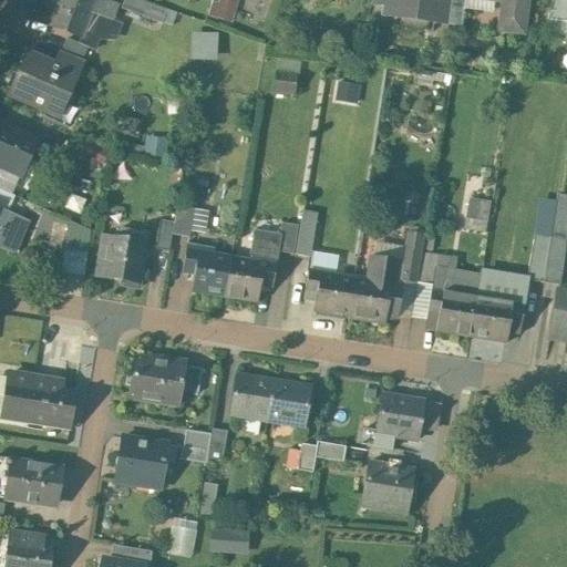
[(99,0),(62,0),(52,27),(83,39),(93,14),(99,0)]
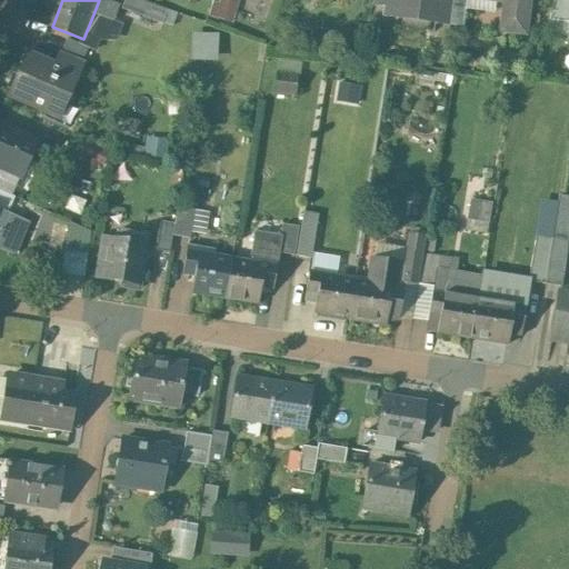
[(118,8),(99,0),(93,15),(112,22),(118,8)]
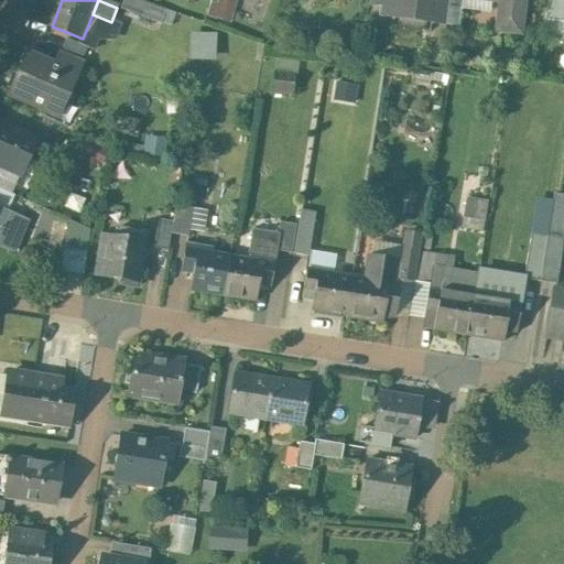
[(165,11),(136,0),(123,0),(121,9),(161,23),(165,11)]
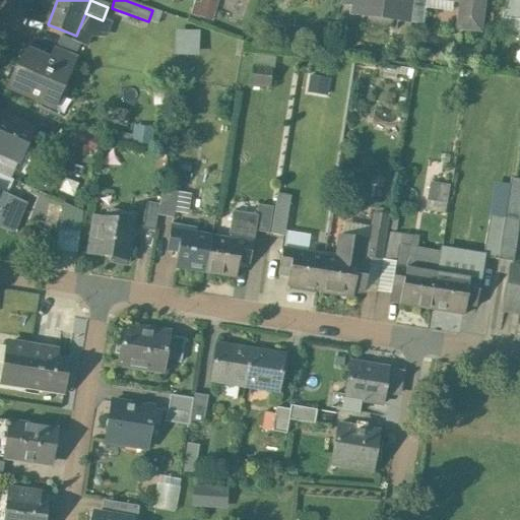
[(194,0),(191,13),(211,19),(216,0),(194,0)]
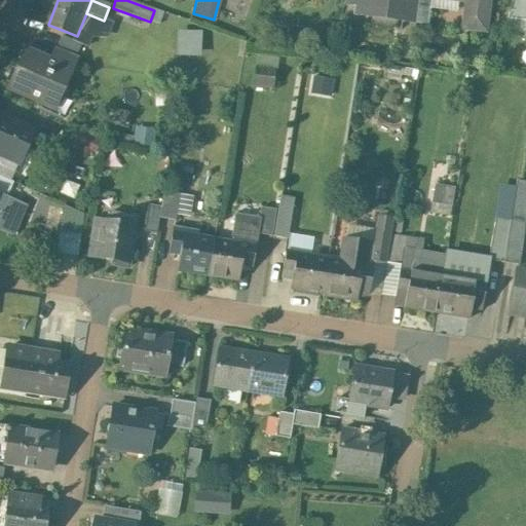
[(358,0),(355,7),(355,8),(402,13),(405,14),(406,0),(358,0)]
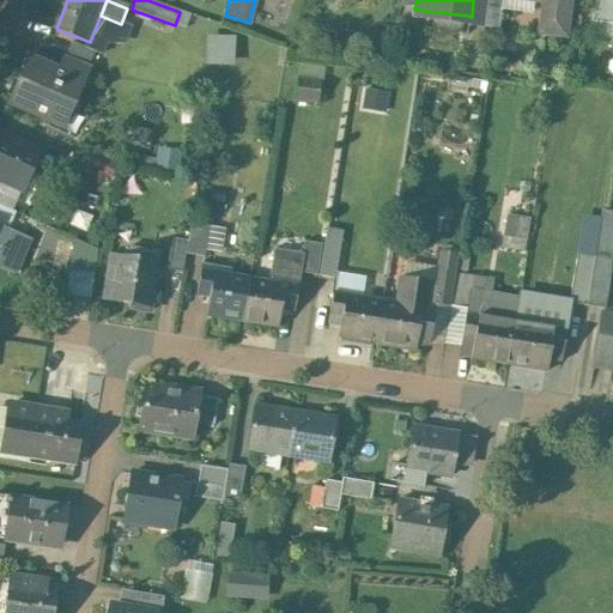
[(486,0),(473,0),(472,17),(468,16),(467,25),(483,28),(486,0)]
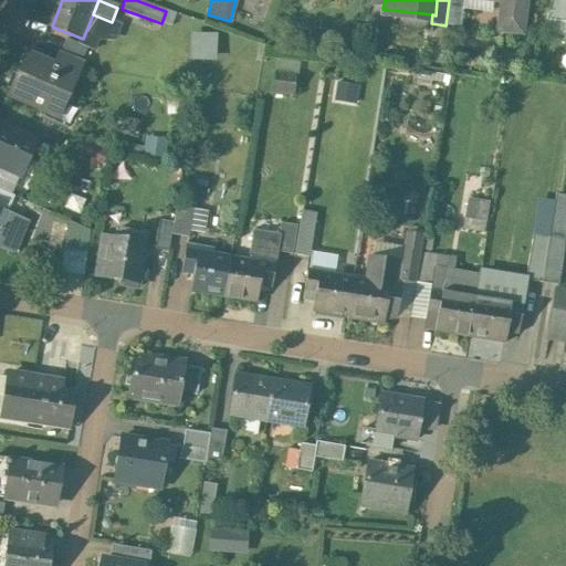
[(449,0),(446,25),(461,28),(464,0),(449,0)]
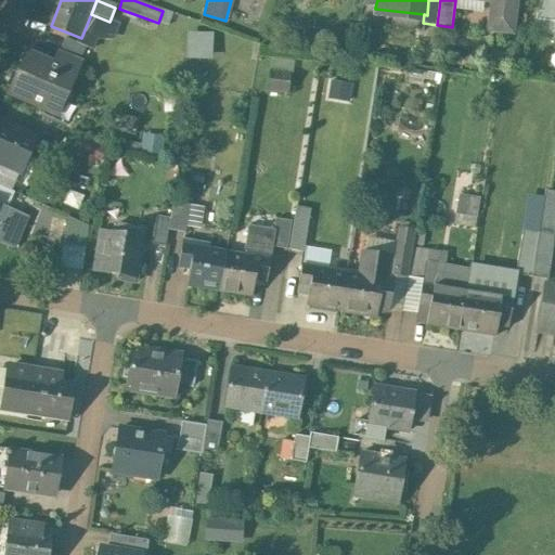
[(516,0),(483,0),(492,1),(488,29),(512,33),(516,0)]
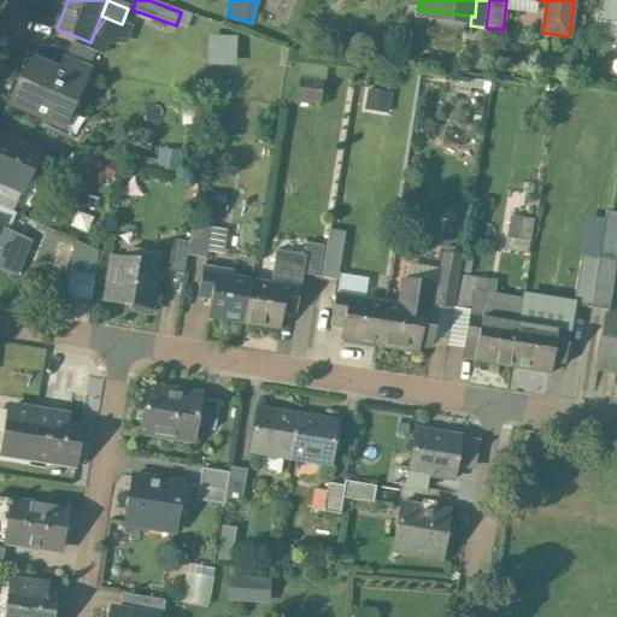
[(616,0),(603,0),(601,13),(616,15),(616,0)]
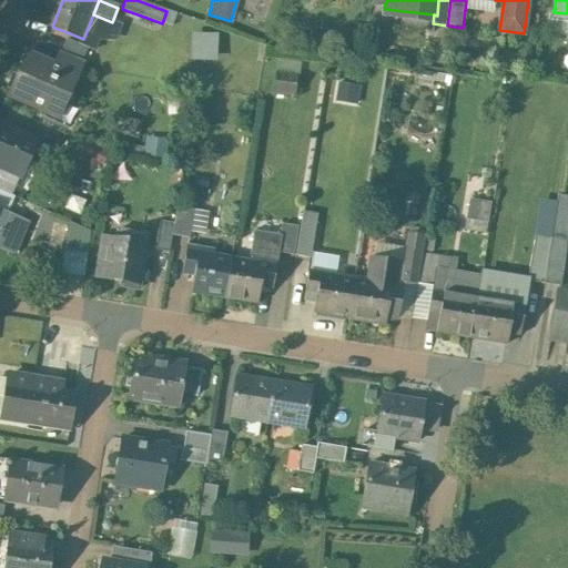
[(214,59),(215,32),(188,31),(186,58),(214,59)]
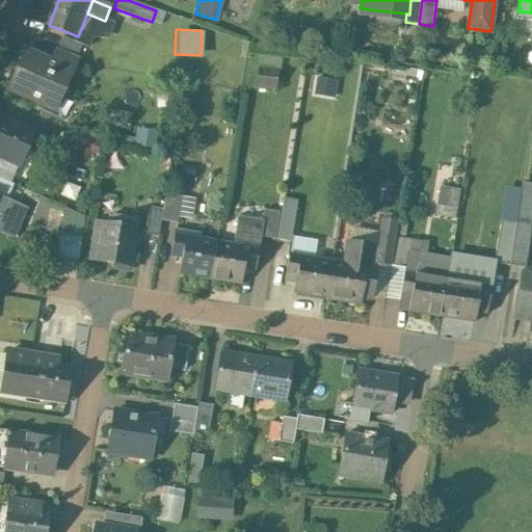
[(82,48),(62,38),(56,53),(76,61),(82,48)]
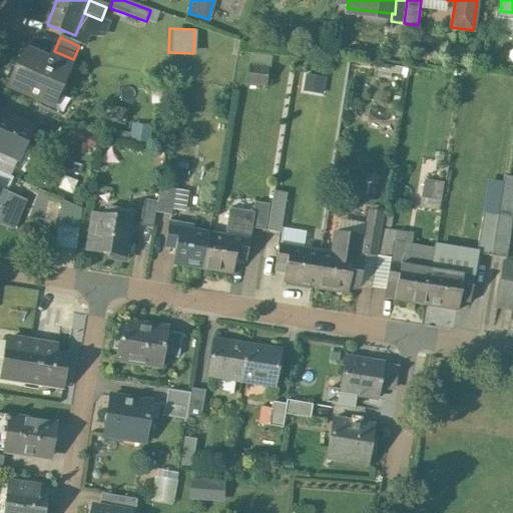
[(73,59),(54,51),(49,62),(68,71),(73,59)]
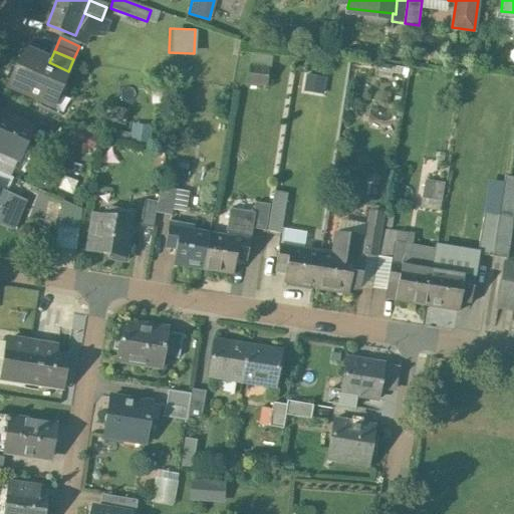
[(49,62),(24,52),(9,88),(51,106),(58,89),(60,90),(68,71),(49,62)]
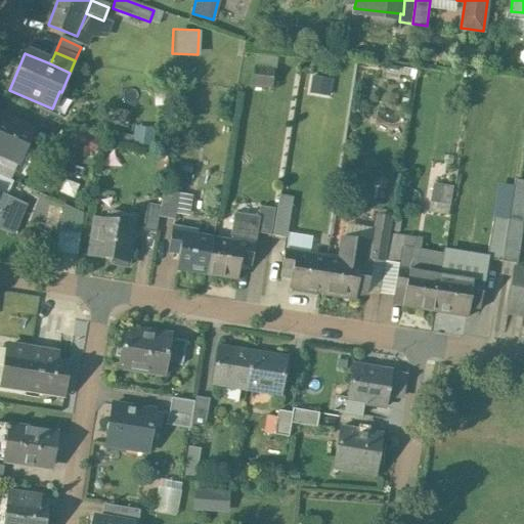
[(249,85),(268,85),(269,76),(249,76),(249,85)]
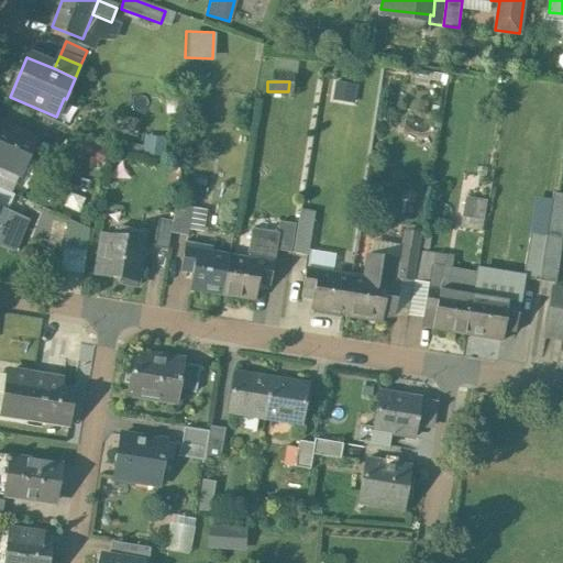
[(37,143),(0,125),(0,167),(18,176),(20,177),(28,159),(30,161),(37,143)]
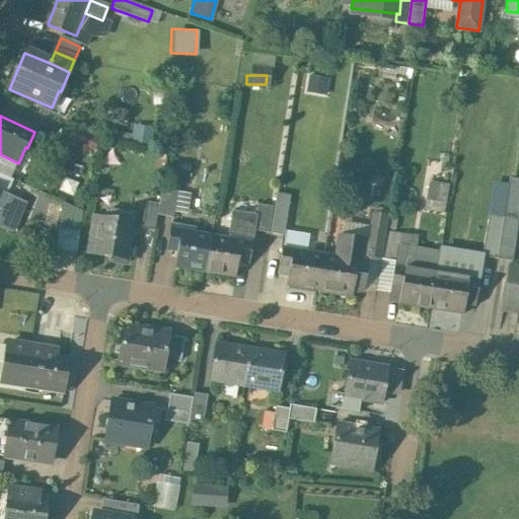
[(98,141),(78,132),(74,141),(93,150),(98,141)]
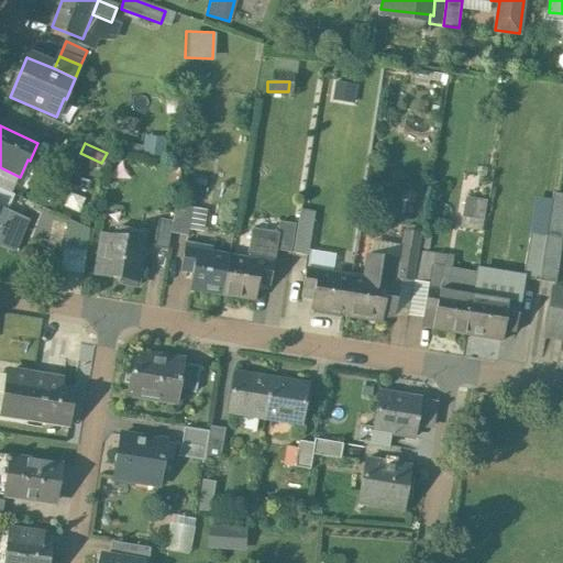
[(0,167),(0,189),(10,194),(18,176),(0,167)]
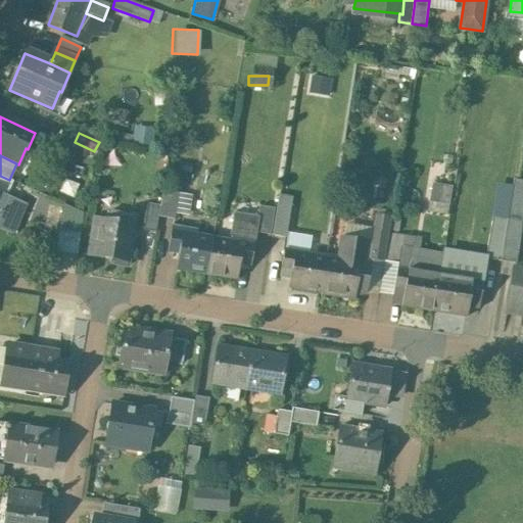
[(9,180),(0,176),(0,194),(5,197),(12,182),(9,180)]
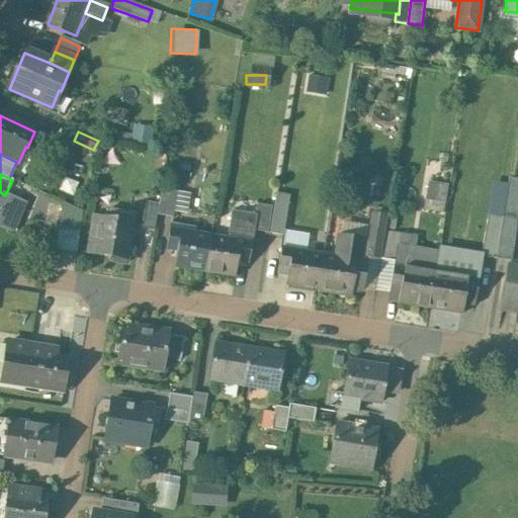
[(502,217),(495,259),(511,261),(517,219),(517,179),(508,178),(502,217)]
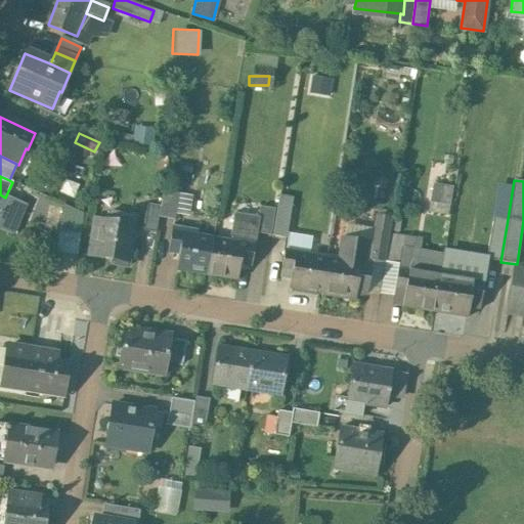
[(448,201),(450,184),(430,182),(428,199),(448,201)]
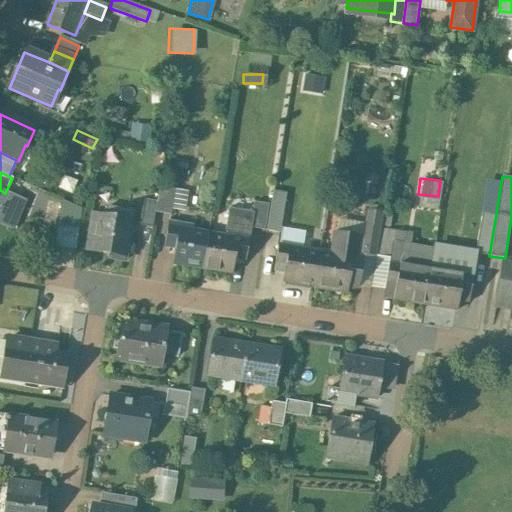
[(175,190),(160,187),(158,202),(156,213),(171,215),(175,190)]
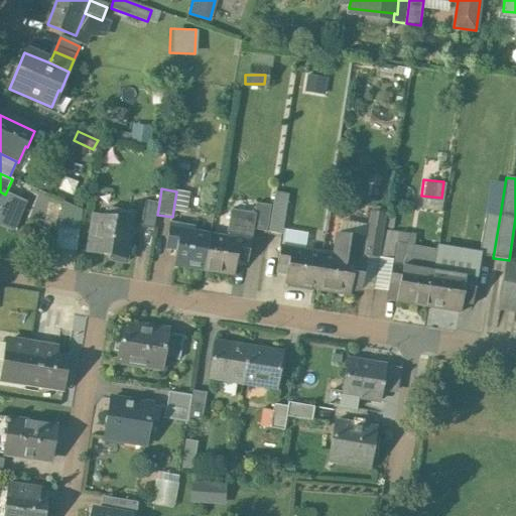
[(5,195),(0,191),(0,227),(12,233),(25,204),(5,195)]
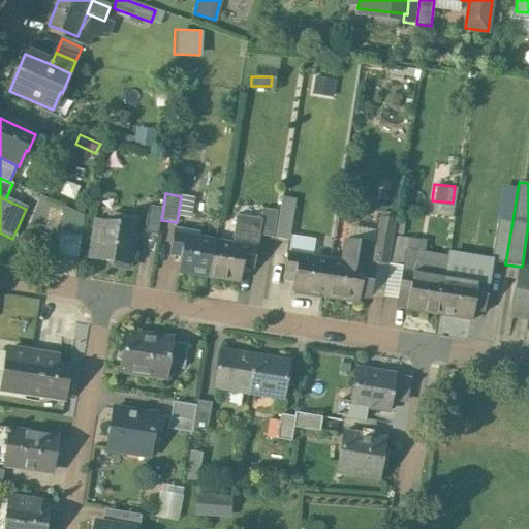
[(279,212),(275,238),(290,241),(296,207),(281,204),(279,212)]
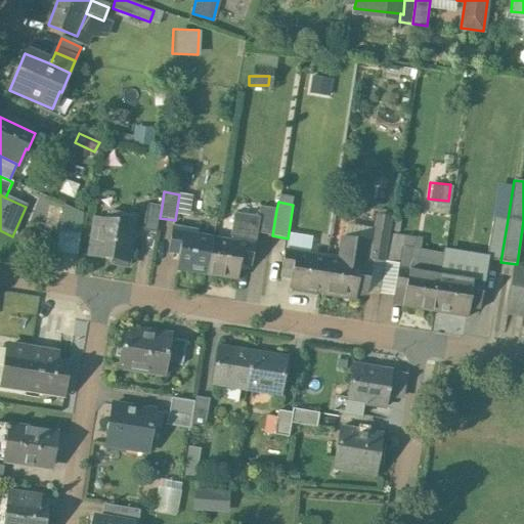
[(162,207),(147,205),(143,230),(158,232),(160,218),(162,207)]
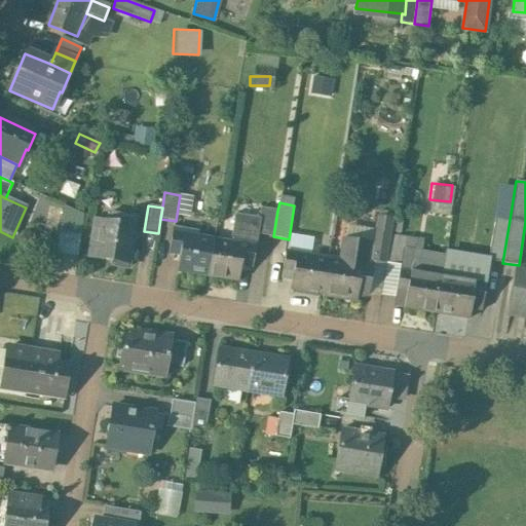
[(54,251),(76,254),(82,210),(61,207),(54,251)]
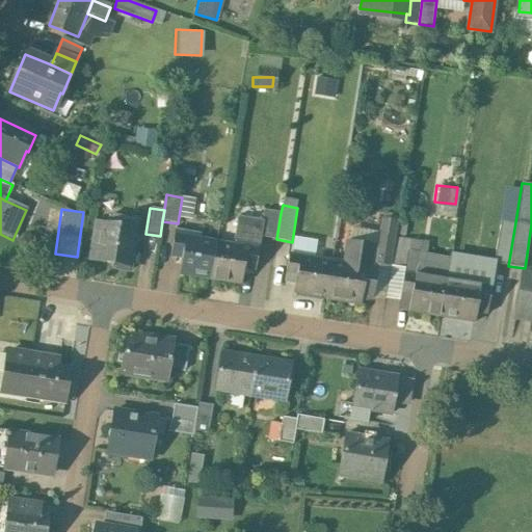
[(281,213),(265,210),(263,221),(261,237),(276,239),(281,213)]
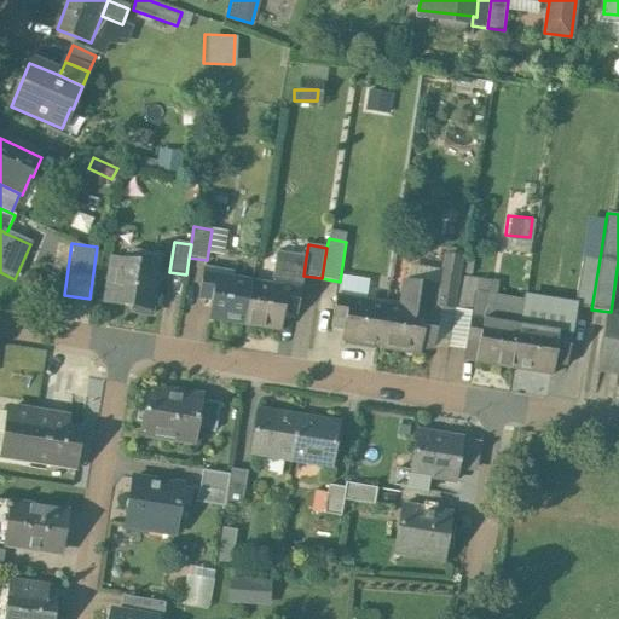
[(131,259),(125,258),(123,262),(119,261),(111,306),(133,310),(133,314),(151,317),(158,268),(149,266),(150,255),(131,253),(131,259)]
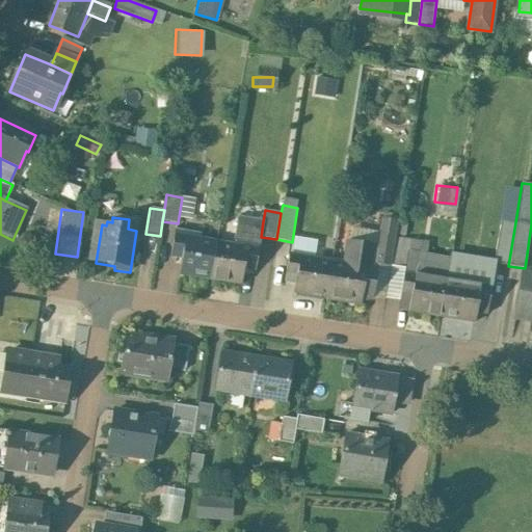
[(263,221),(238,217),(234,238),(234,242),(259,246),(261,237),(263,221)]
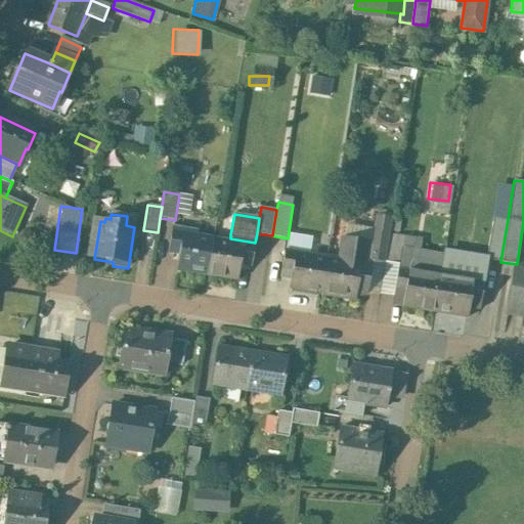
[(493,217),(486,259),(500,262),(508,219),(493,217)]
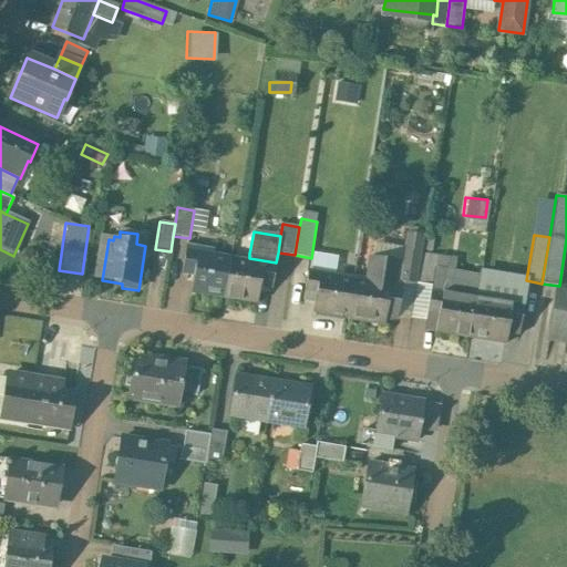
[(423,244),(406,241),(401,280),(416,284),(421,254),(423,244)]
